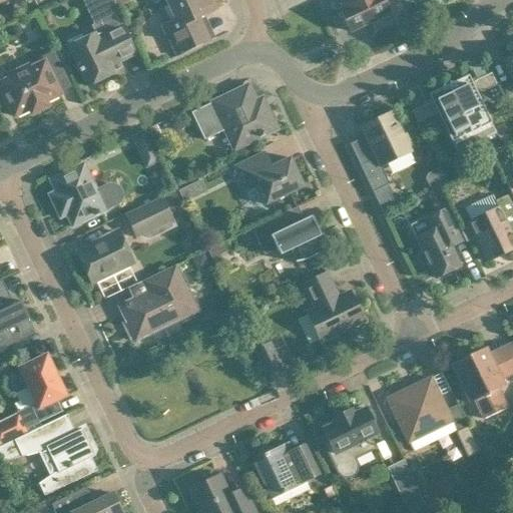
[(34,0),(39,10),(58,1),(57,0),(34,0)]
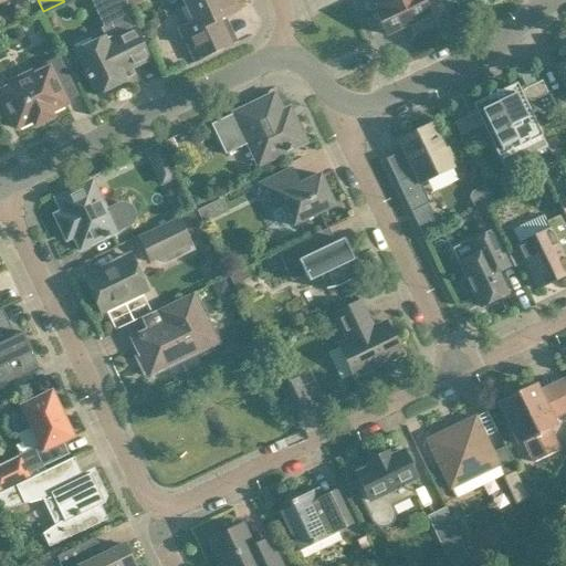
[(234,0),(194,0),(185,4),(194,21),(179,28),(196,62),(232,45),(220,20),(239,11),(234,2),(234,0)]
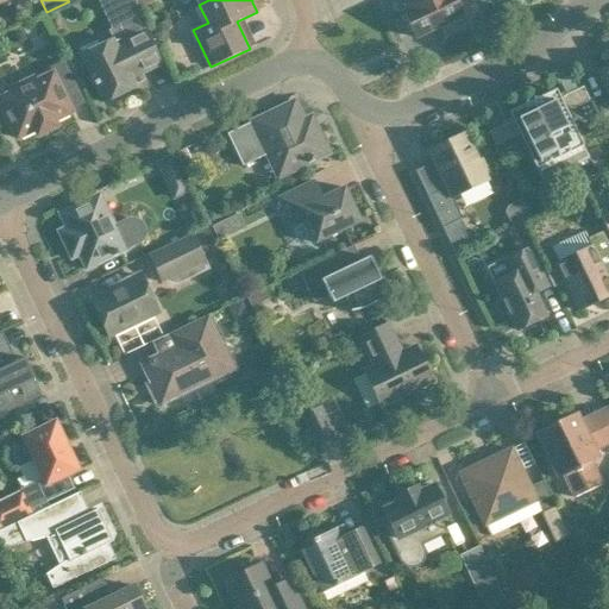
[(397,0),(405,14),(433,0),(397,0)]
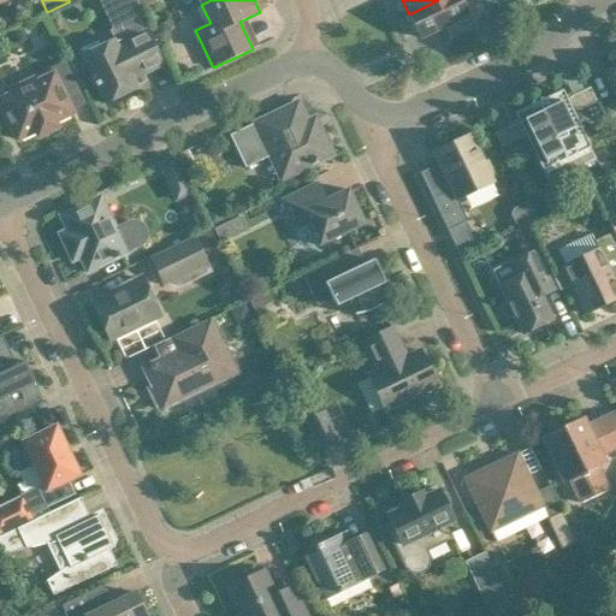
[(460,0),(438,0),(409,15),(420,39),(449,24),(455,37),(483,24),(471,1),(462,6),(460,0)]
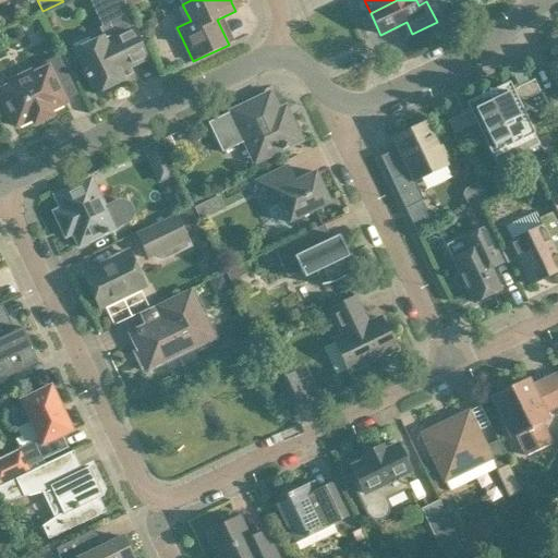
[(105,41),(104,37),(91,43),(88,38),(73,46),(72,45),(71,46),(95,95),(124,81),(120,73),(147,60),(129,22),(128,23),(125,19),(108,27),(112,37),(105,41)]
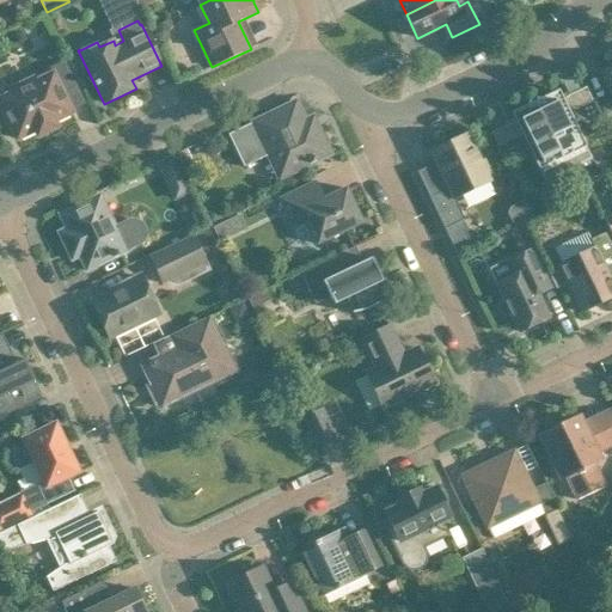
[(56,127),(54,122),(71,114),(71,111),(85,104),(65,62),(49,69),(51,75),(37,81),(35,77),(10,89),(12,95),(0,99),(0,103),(17,139),(35,130),(37,135),(56,127)]
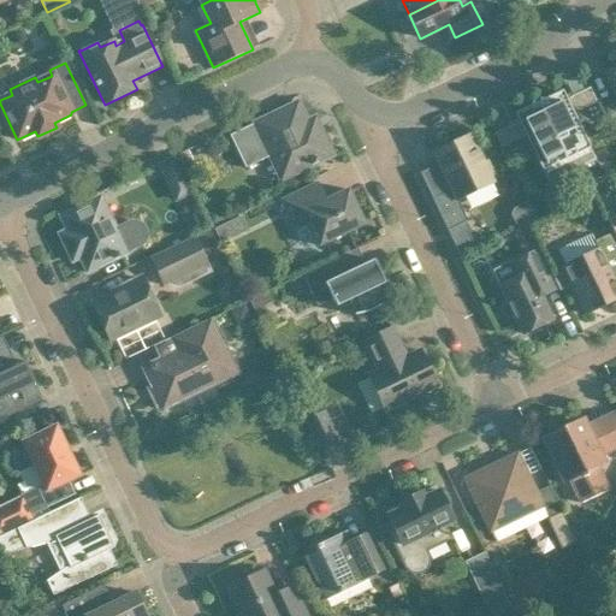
[(615,64),(604,71),(615,96),(615,102),(605,107),(615,130),(615,64)]
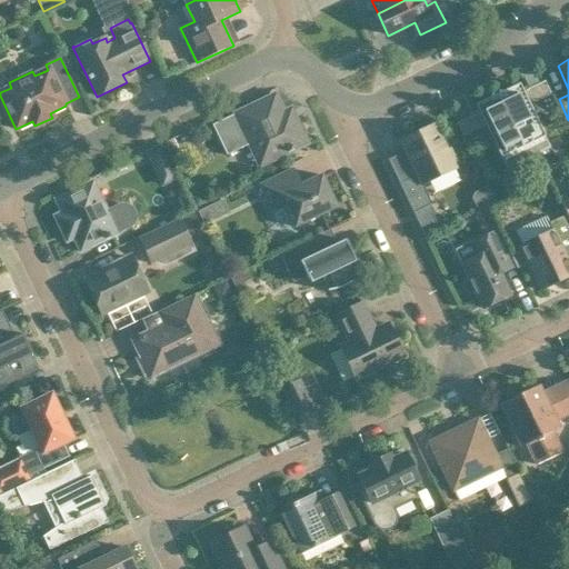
[(497,95),(528,160),(550,149),(529,105),(551,95),(545,81),(522,92),(519,85),(497,95)]
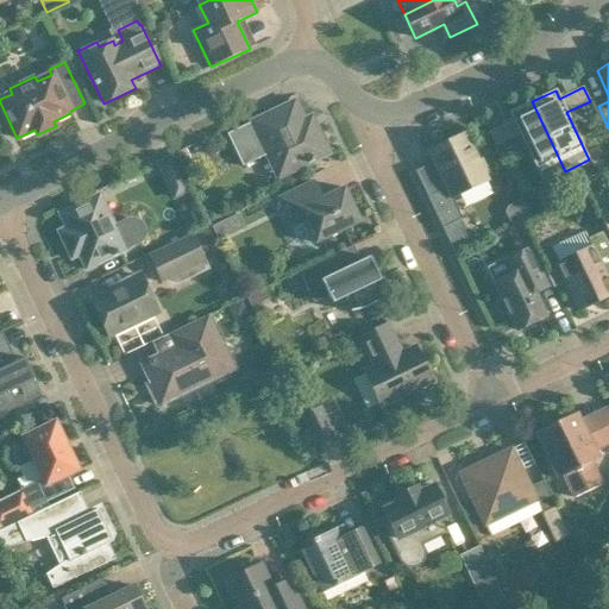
[(243,167),(267,155),(277,179),(330,154),(312,117),(303,120),(294,101),(227,133),(243,167)]
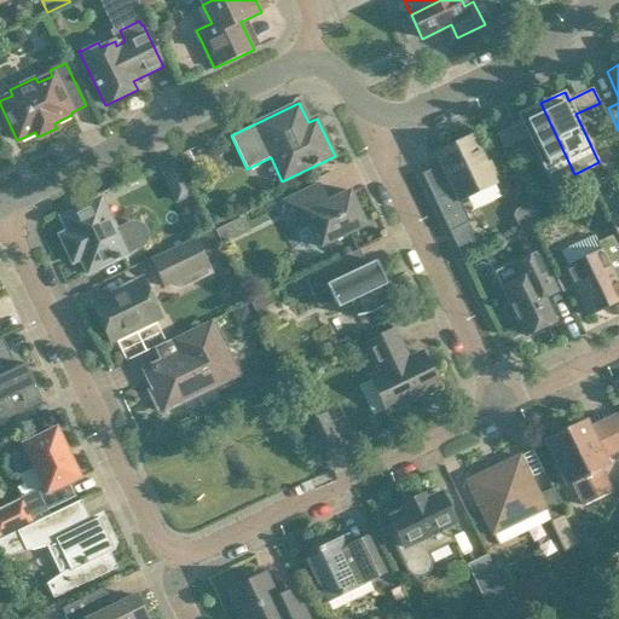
[(574,174),(541,103),(516,115),(520,123),(497,134),(503,149),(527,138),(550,185),(574,174)]
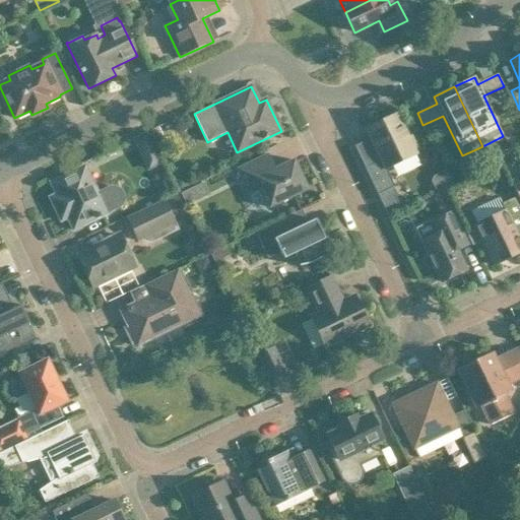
[(381,160),(365,168),(378,195),(395,187),(386,169),(416,154),(413,149),(416,147),(411,137),(408,138),(397,114),(366,129),(370,139),(381,160)]
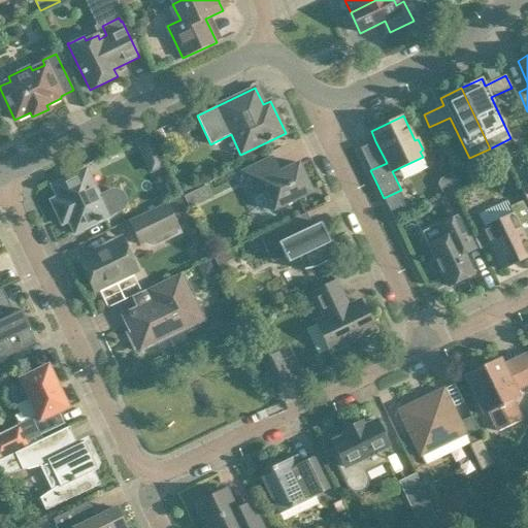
[(161,129),(152,133),(157,142),(165,138),(161,129)]
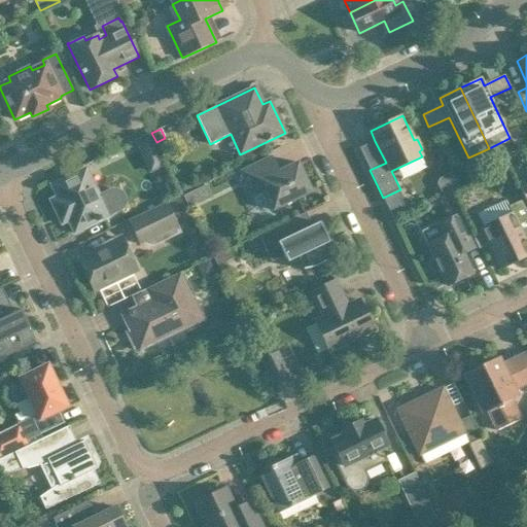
[(136,141),(145,161),(159,154),(149,135),(136,141)]
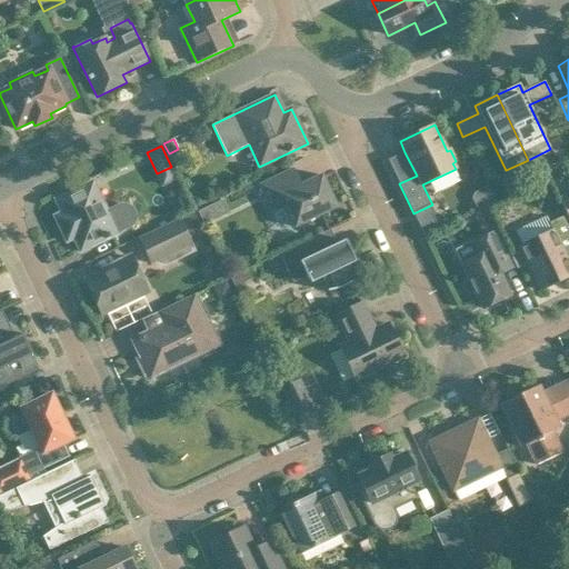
[(301,185),(295,170),(293,169),(259,186),(272,213),(286,208),(296,228),(337,208),(321,176),(301,185)]
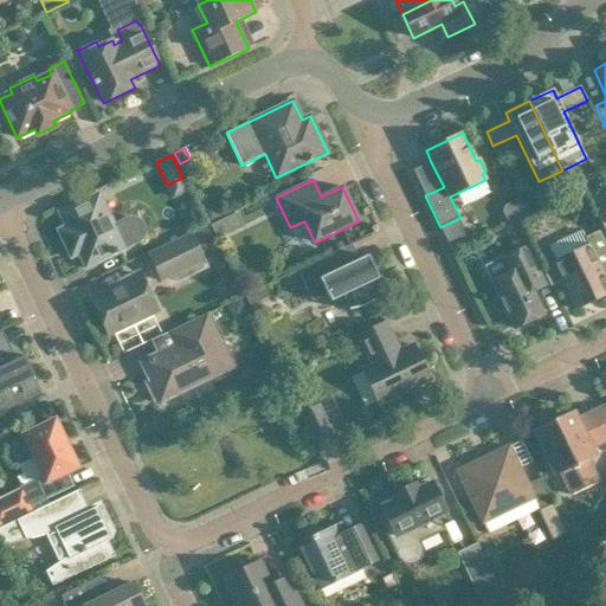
[(71,258),(72,257),(79,255),(85,269),(141,242),(142,240),(143,239),(144,238),(146,237),(146,234),(146,233),(147,232),(147,230),(146,229),(146,226),(144,225),(144,224),(143,221),(142,220),(141,219),(139,219),(136,217),(134,217),(133,217),(130,217),(129,217),(127,218),(113,225),(98,194),(59,213),(66,227),(58,231),(71,258)]
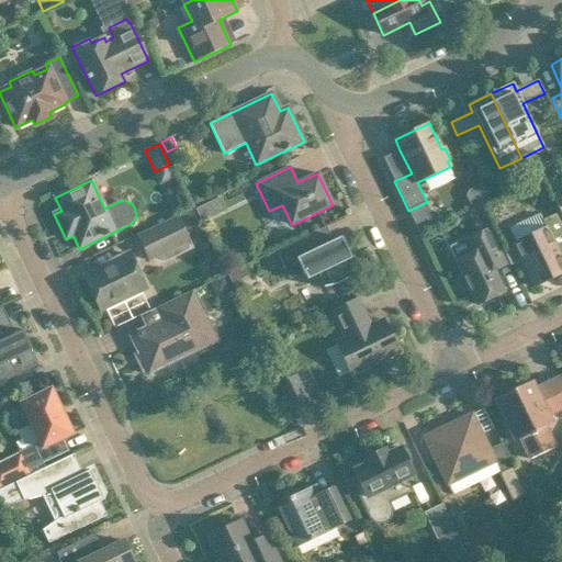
[(197,192),(189,197),(194,208),(206,202),(202,194),(197,192)]
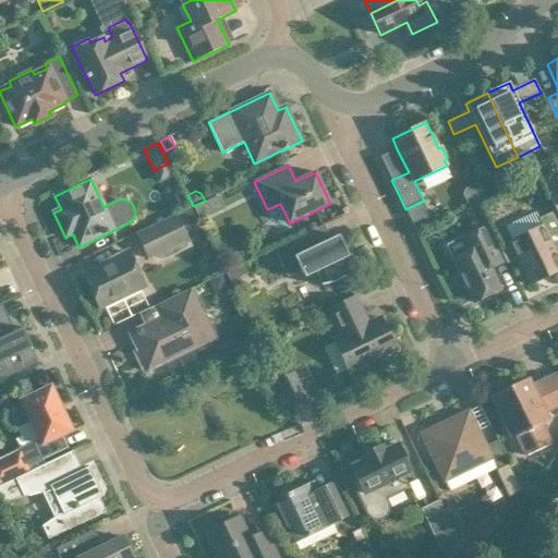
[(206,203),(194,208),(201,222),(213,217),(206,203)]
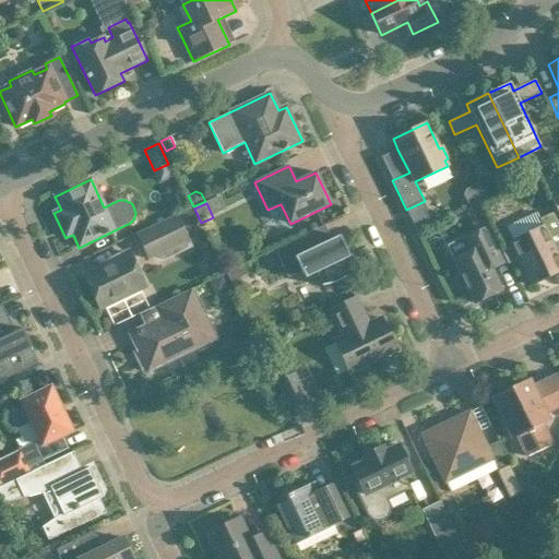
[(479,204),(471,209),(477,225),(486,221),(479,204)]
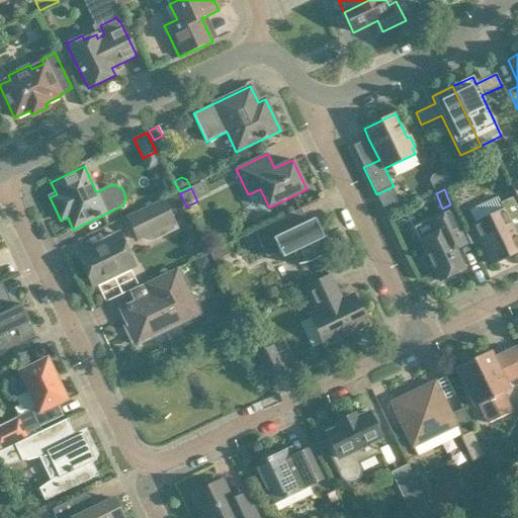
[(178,194),(165,200),(171,212),(184,206),(178,194)]
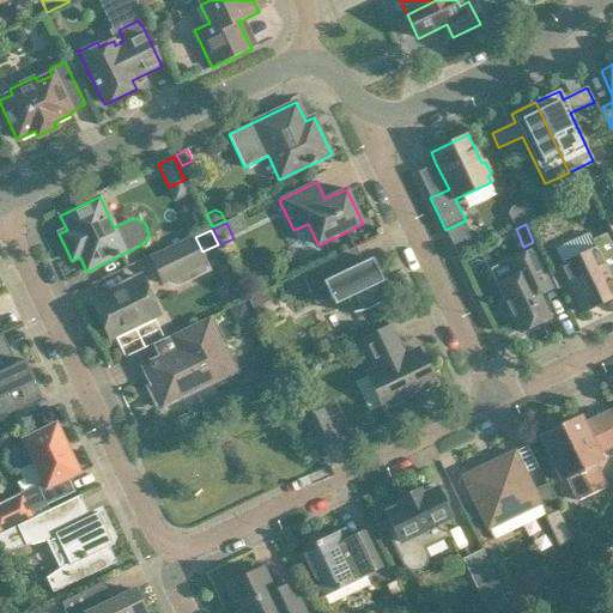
[(451,243),(459,256),(474,249),(466,232),(466,231),(457,235),(460,240),(451,243)]
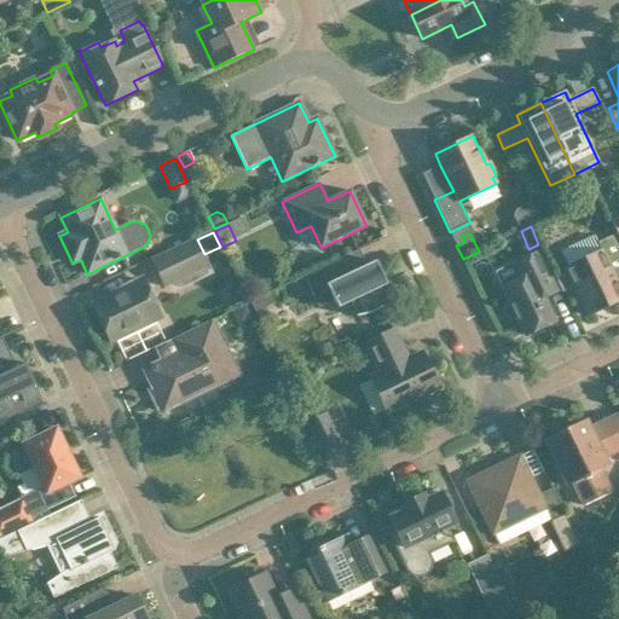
[(594,236),(561,252),(568,267),(566,268),(568,273),(574,287),(589,317),(618,301),(618,287),(613,275),(618,271),(618,249),(613,236),(597,243),(594,236)]
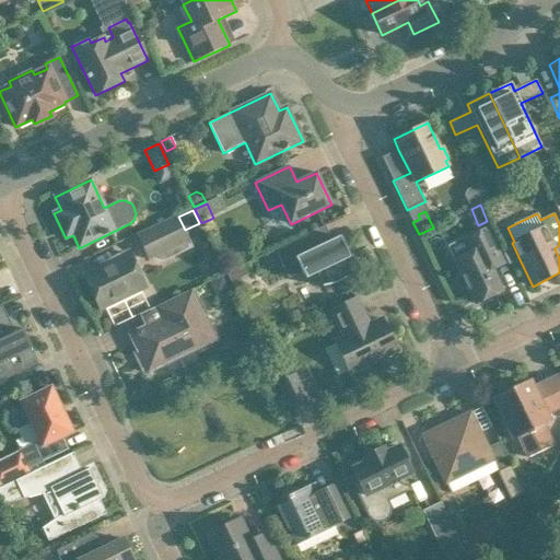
[(189,243),(183,230),(176,216),(148,230),(136,235),(148,261),(189,243)]
